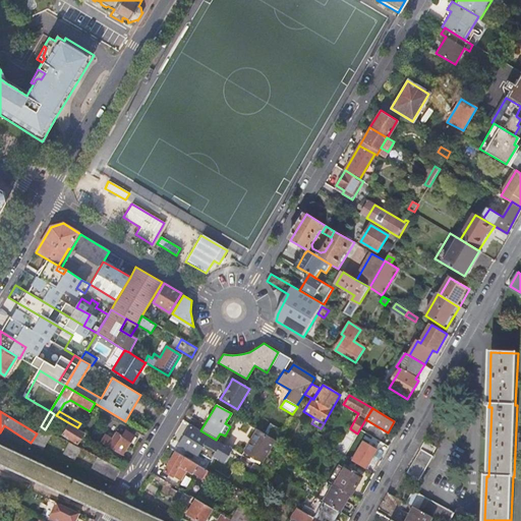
[(76,443),(83,431),(77,427),(68,422),(62,433),(76,443)]
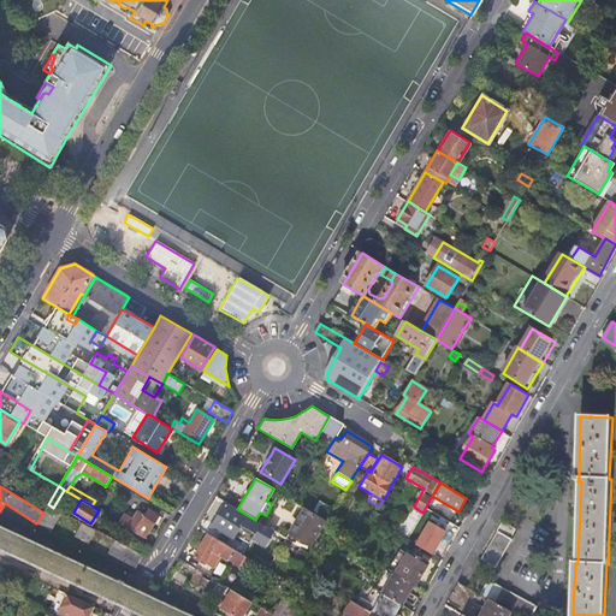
[(43,513),(36,523),(51,531),(61,513),(53,508),(48,504),(43,513)]
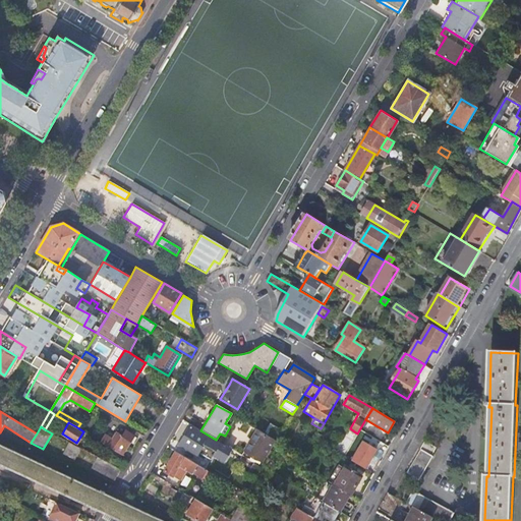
[(190,426),(179,445),(196,455),(204,445),(215,452),(213,455),(224,461),(232,450),(216,440),(190,426)]
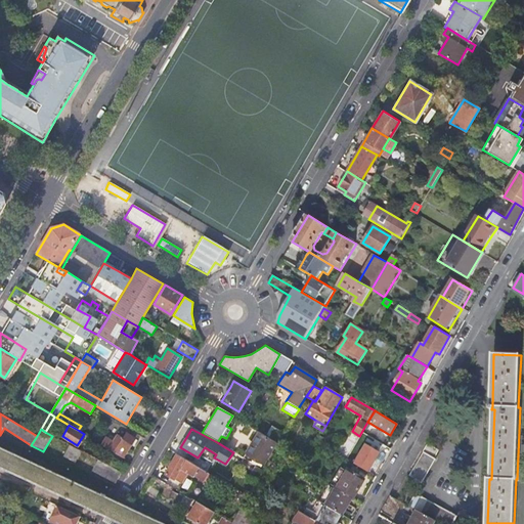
[(101,444),(123,457),(135,438),(127,433),(124,438),(118,435),(113,442),(105,437),(101,444)]
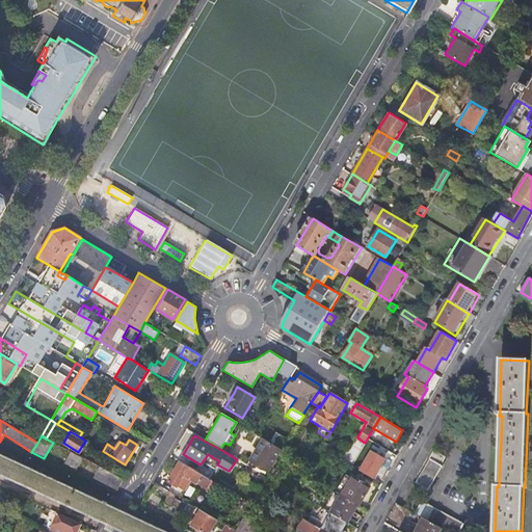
[(258,466),(267,471),(280,451),(262,441),(249,460),(258,466)]
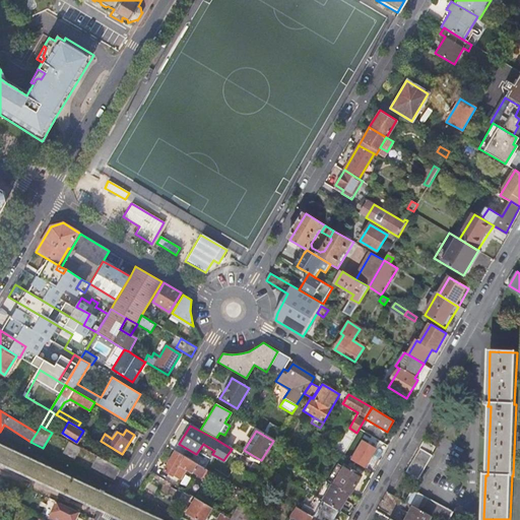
[(362,438),(350,457),(367,466),(378,447),(362,438)]
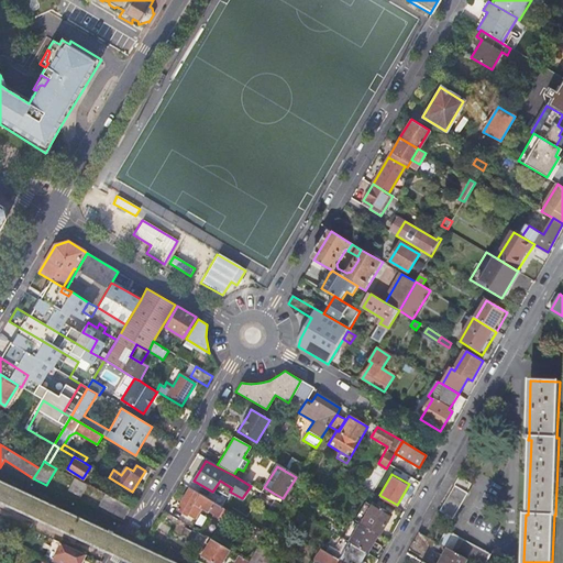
[(371,493),(377,483),(365,476),(360,486),(371,493)]
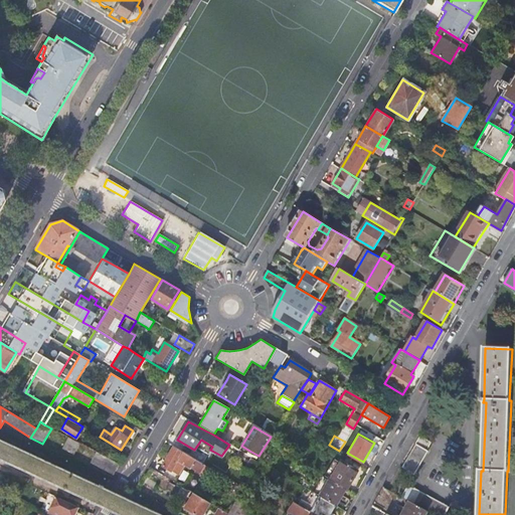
[(420,437),(415,445),(426,451),(431,443),(420,437)]
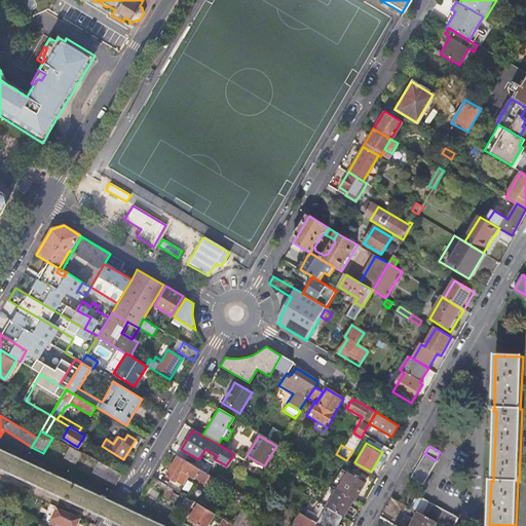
[(81,452),(70,447),(64,458),(75,464),(81,452)]
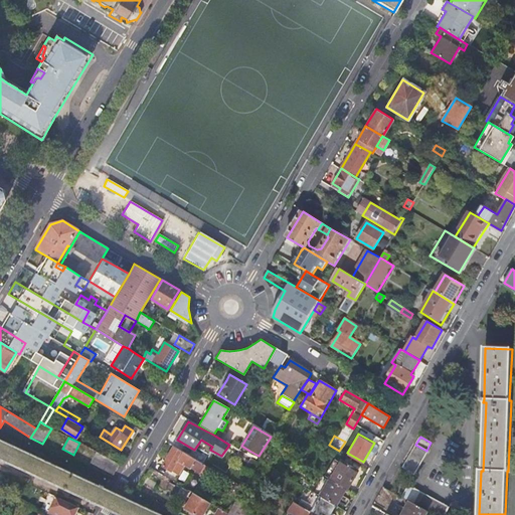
[(426,451),(415,445),(401,468),(413,475),(427,452),(426,451)]
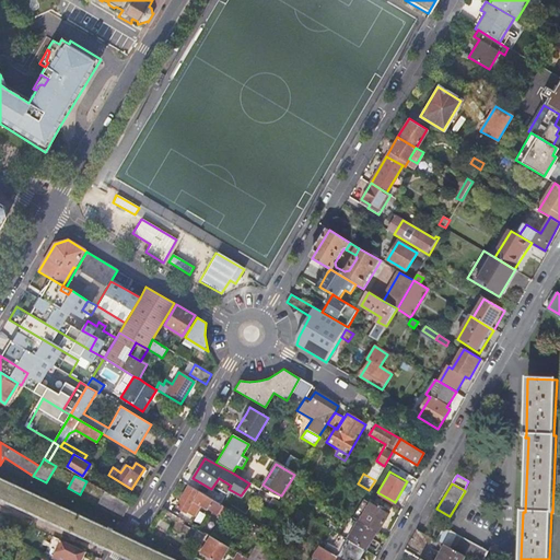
[(217,513),(221,504),(207,496),(188,485),(175,505),(189,514),(196,502),(217,513)]
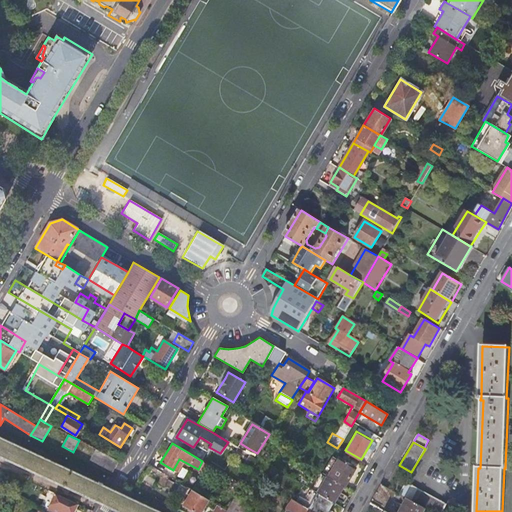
[(118,461),(119,461),(122,455),(109,448),(106,454),(118,461)]
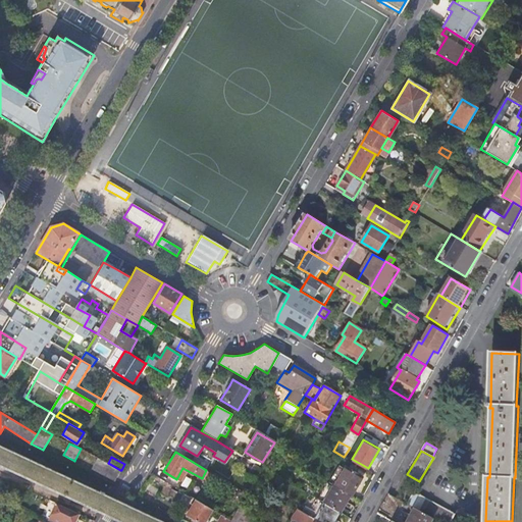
[(250,461),(259,466),(262,462),(253,457),(250,461)]
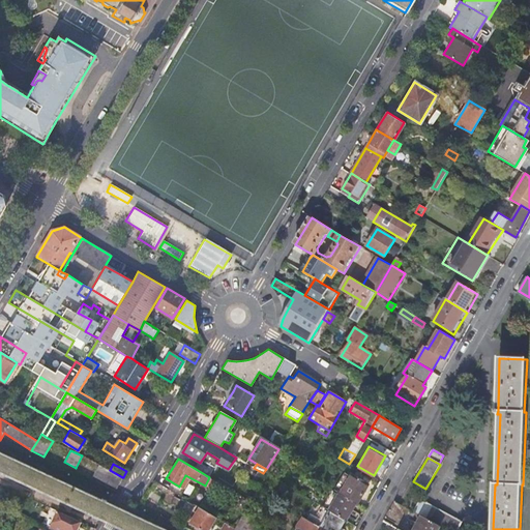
[(122,477),(110,470),(99,465),(93,476),(116,489),(122,477)]
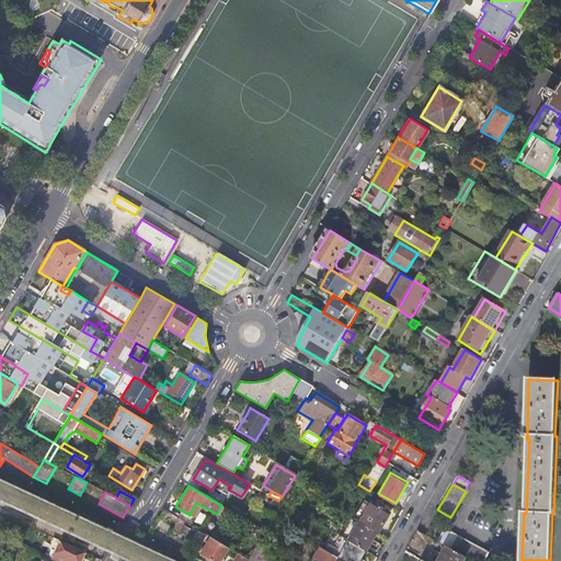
[(277,511),(282,503),(278,501),(268,495),(263,502),(277,511)]
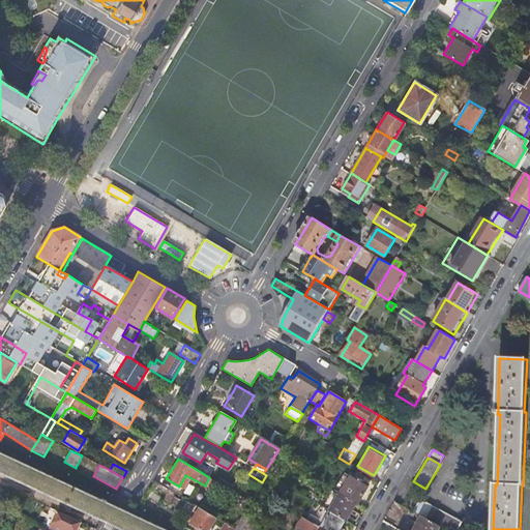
[(355,503),(367,484),(350,474),(339,494),(355,503)]
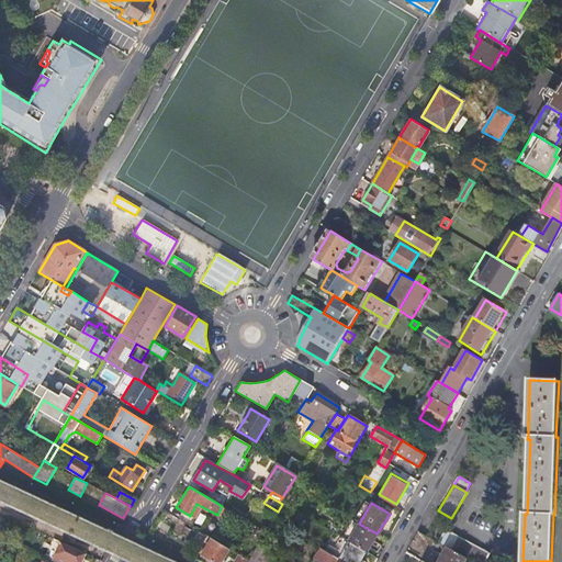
[(348,540),(366,551),(377,534),(359,524),(358,523),(348,540)]
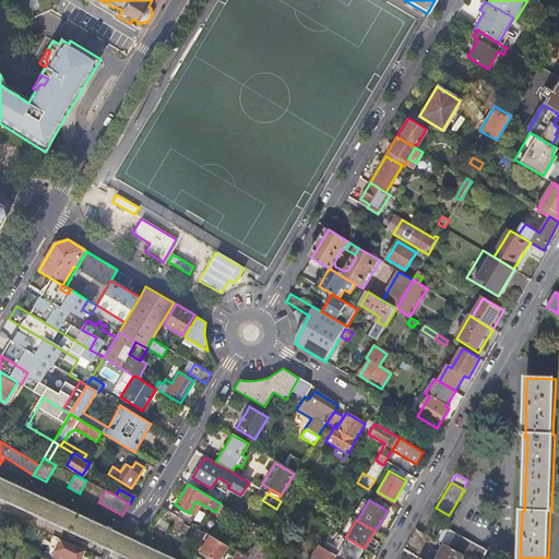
[(442,526),(435,539),(442,544),(463,555),(471,558),(480,558),(486,550),(442,526)]
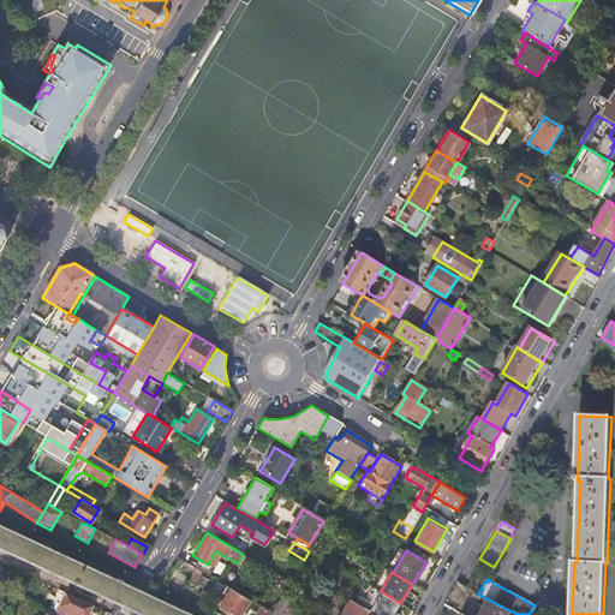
[(457,581),(446,601),(458,607),(469,589),(457,581)]
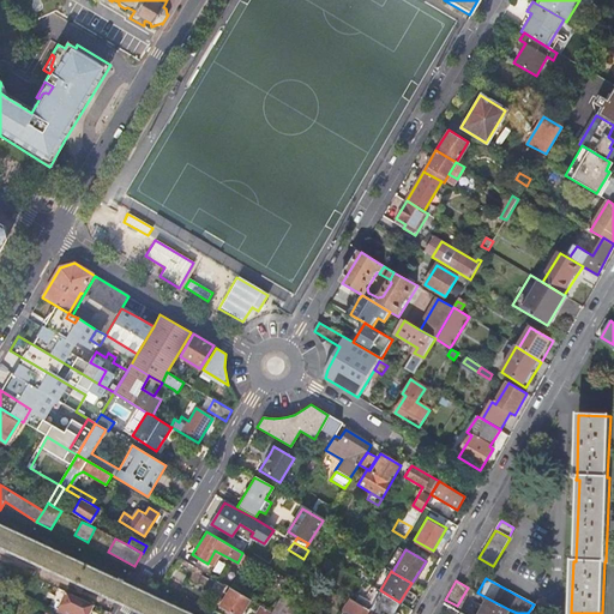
[(380,590),(366,582),(362,588),(377,596),(380,590)]
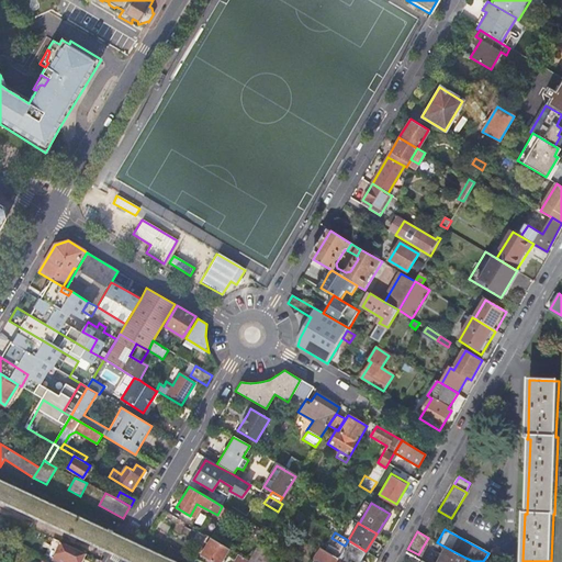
[(220,561),(227,549),(211,538),(201,554),(206,558),(205,561),(206,561),(220,561)]
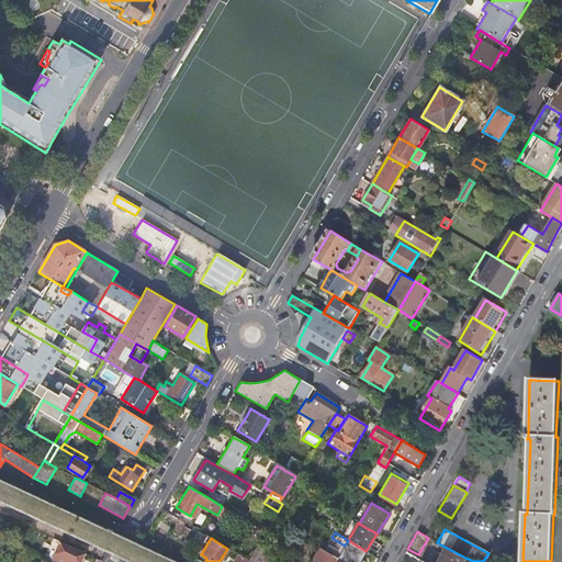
[(359,561),(361,559),(366,551),(348,540),(345,546),(340,552),(328,544),(325,551),(340,560),(343,561),(359,561)]
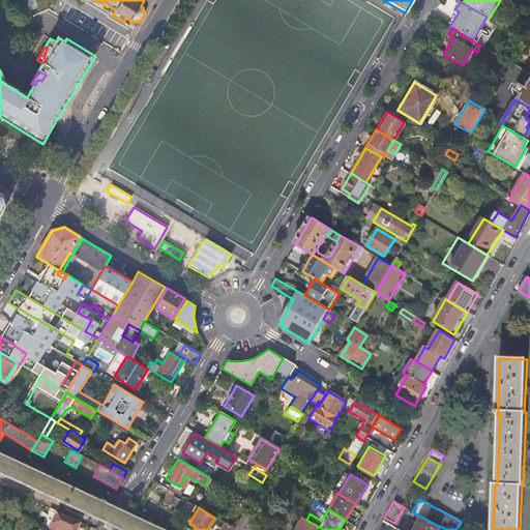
[(76,529),(80,522),(61,512),(53,529),(55,529),(76,529)]
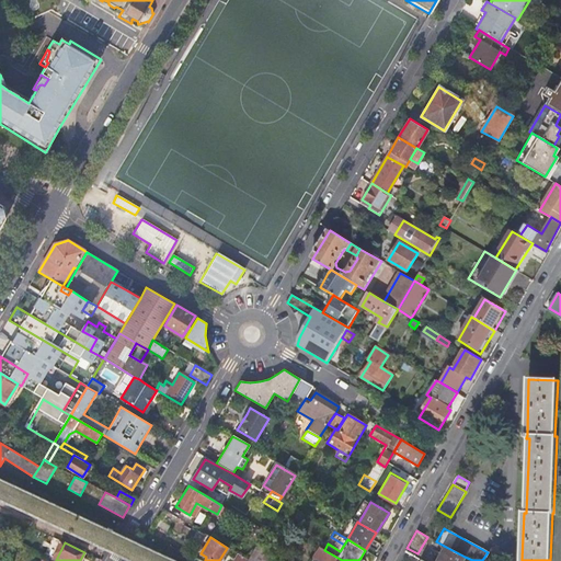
[(247,560),(266,560),(271,553),(256,546),(248,560),(247,560)]
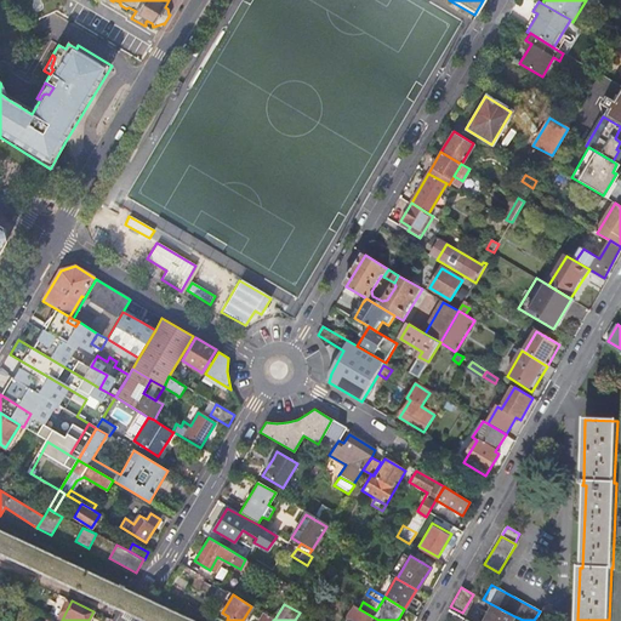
[(511,620),(514,616),(491,604),(482,620),(511,620)]
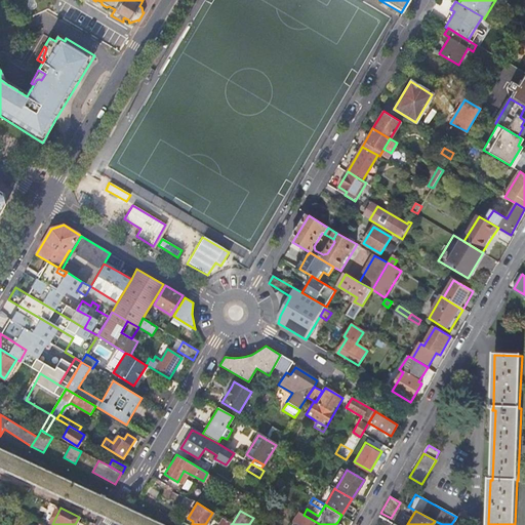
[(304,515),(298,512),(292,521),(299,524),(311,524),(318,524),(317,524),(318,523),(304,515)]
